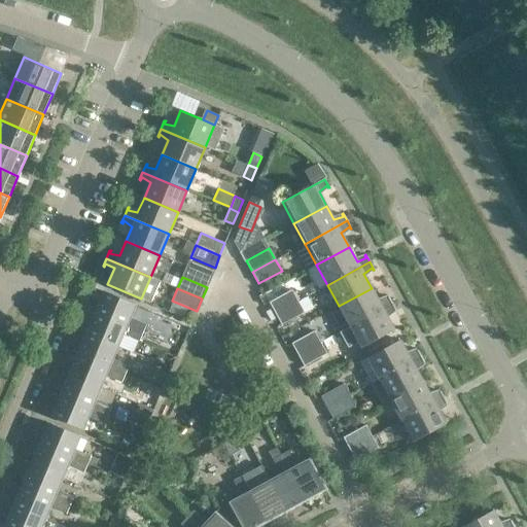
[(379,302),(372,288),(339,306),(341,308),(331,313),(340,328),(349,323),(350,326),(392,303),(388,295),(387,296),(389,299),(379,302)]
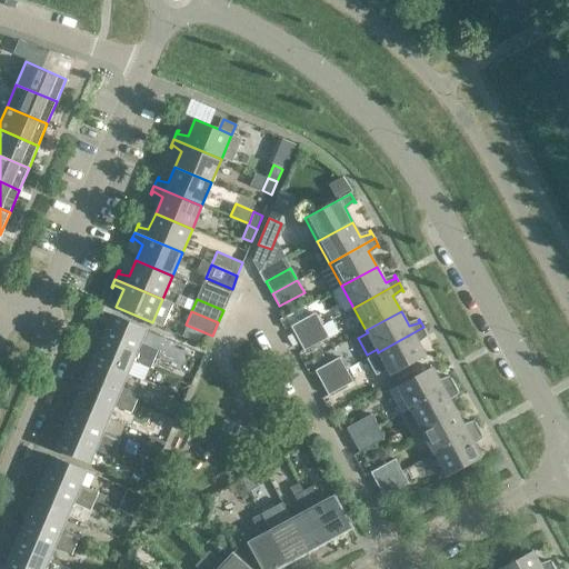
[(290,327),(297,339),(322,326),(316,313),(290,327)]
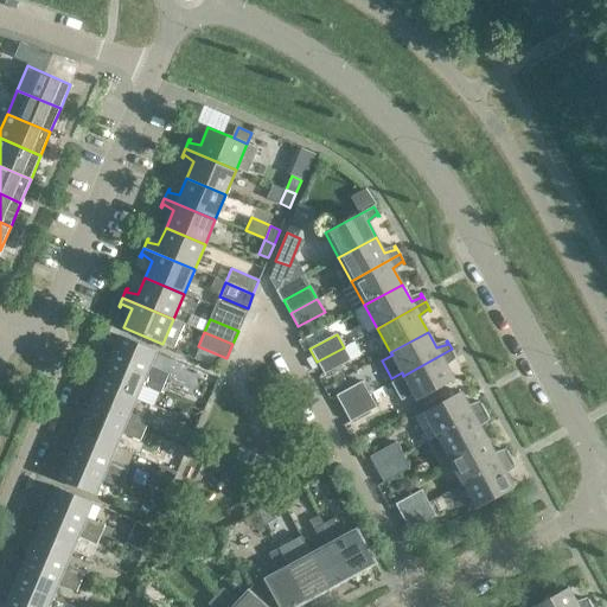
[(120,336),(109,360),(146,376),(155,351),(120,336)]
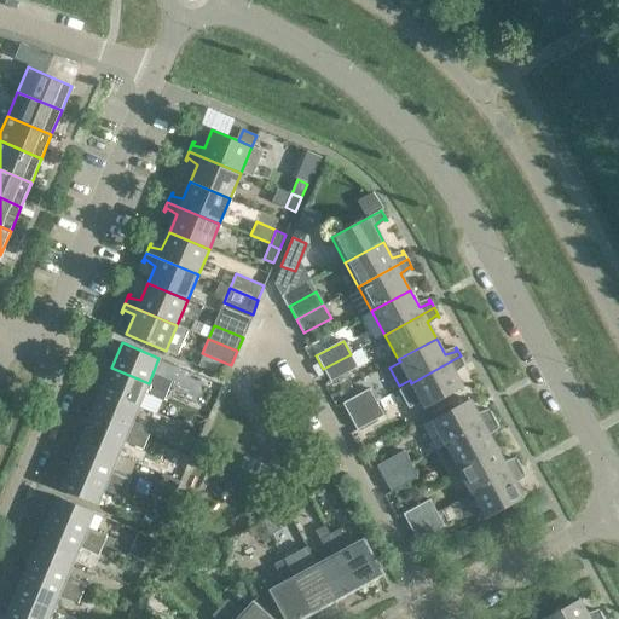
[(358,368),(351,354),(323,369),(331,382),(358,368)]
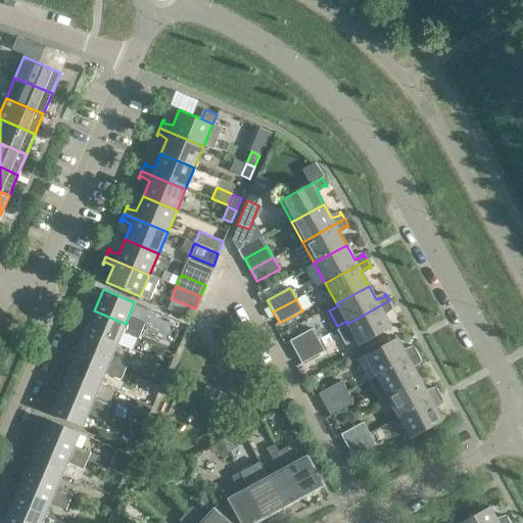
[(393,308),(389,300),(347,324),(337,329),(345,343),(355,338),(359,345),(391,327),(383,313),(391,306),(392,308),(393,308)]
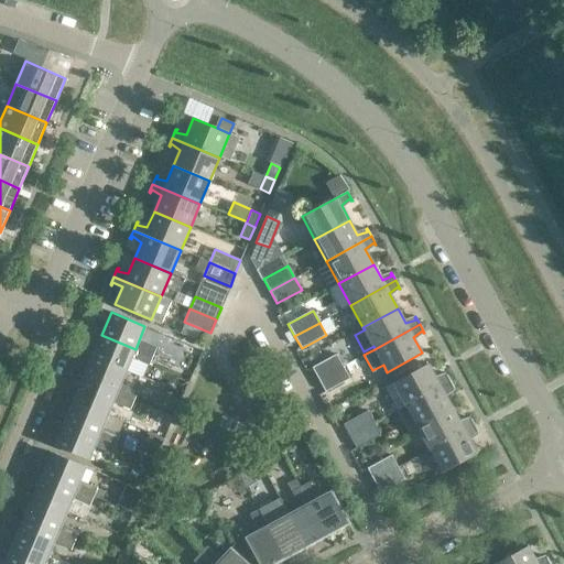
[(101,335),(93,357),(126,371),(131,358),(149,366),(152,356),(140,351),(136,349),(101,335)]
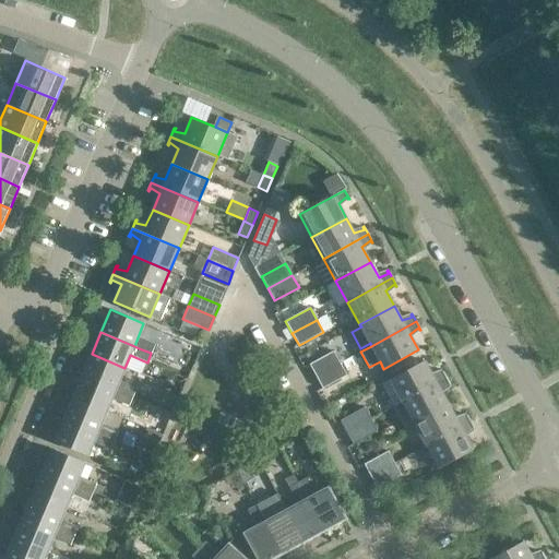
[(143,339),(139,348),(151,353),(155,344),(143,339)]
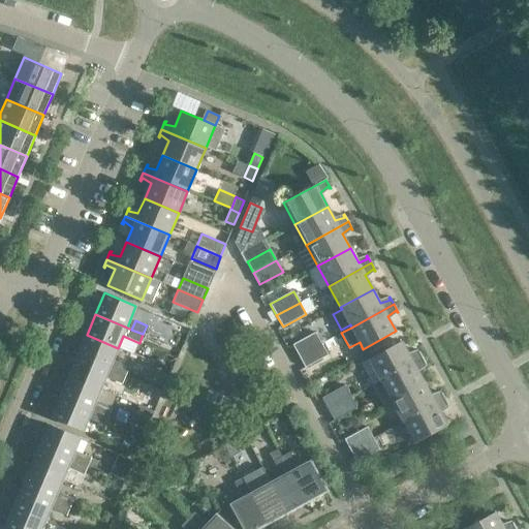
[(292,345),(300,356),(322,344),(316,333),(292,345)]
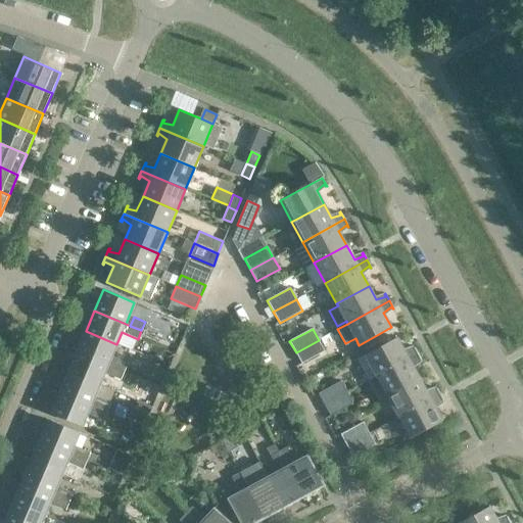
[(86,331),(77,351),(108,365),(116,344),(86,331)]
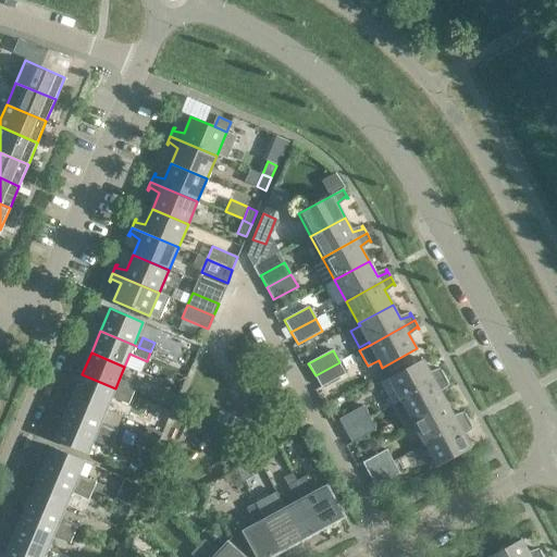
[(422,359),(388,379),(381,383),(393,405),(445,376),(441,368),(440,369),(442,372),(431,375),(422,359)]
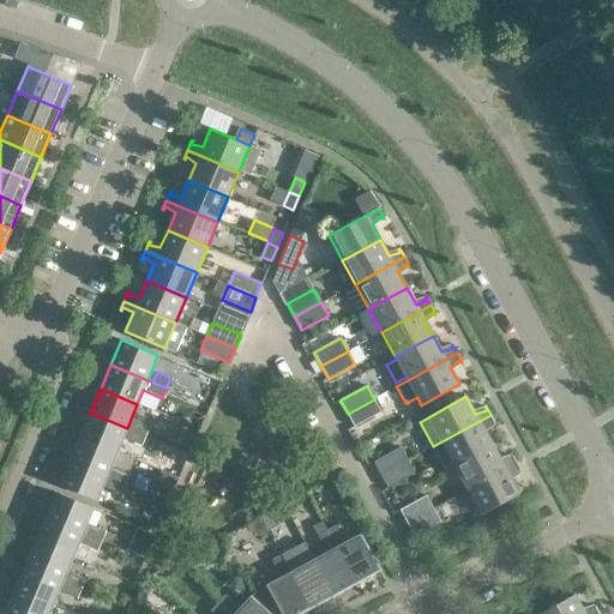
[(381,413),(374,399),(348,414),(355,427),(381,413)]
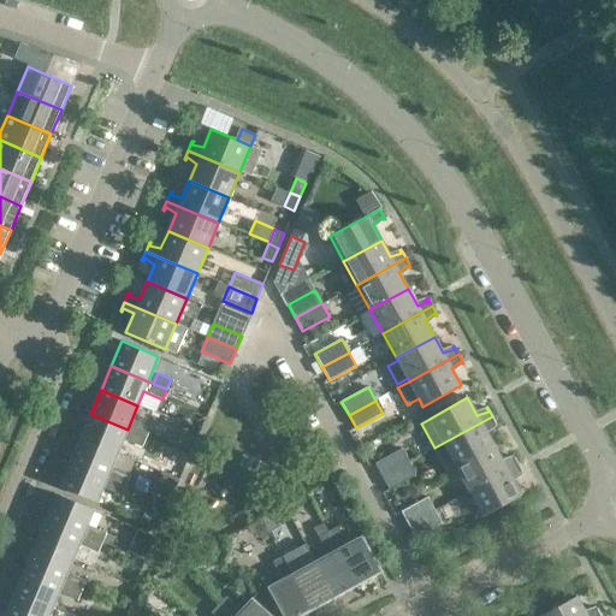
[(90,414),(81,438),(117,454),(123,439),(142,448),(147,437),(132,431),(128,430),(90,414)]
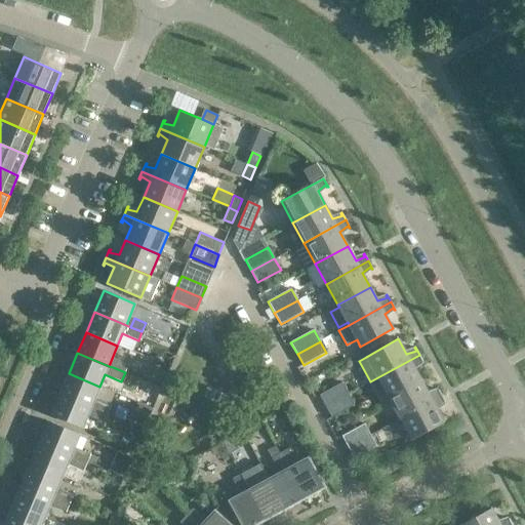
[(423,362),(419,355),(370,381),(381,402),(389,398),(421,380),(413,367),(421,360),(422,363),(423,362)]
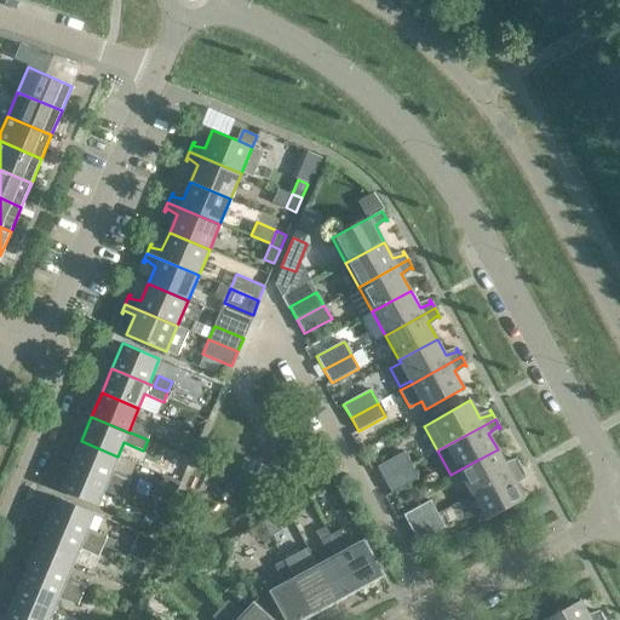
[(138,424),(133,434),(148,440),(151,430),(138,424)]
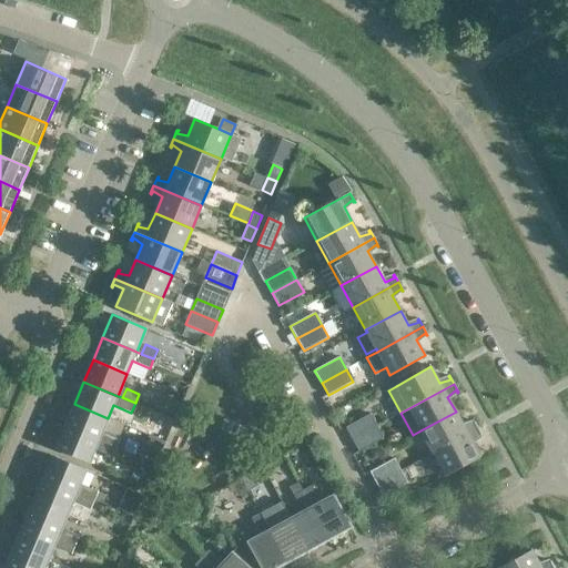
[(74,404),(64,426),(117,447),(120,438),(103,430),(108,418),(74,404)]
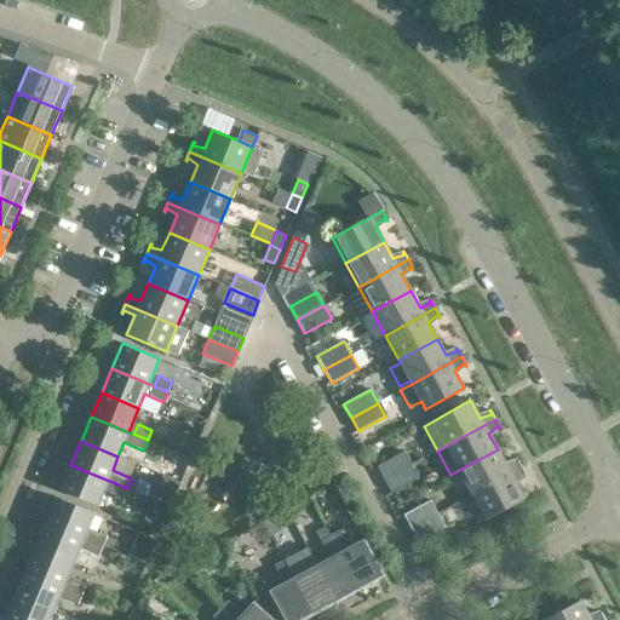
[(506,466),(498,449),(459,470),(472,494),(522,468),(517,458),(516,459),(518,463),(506,466)]
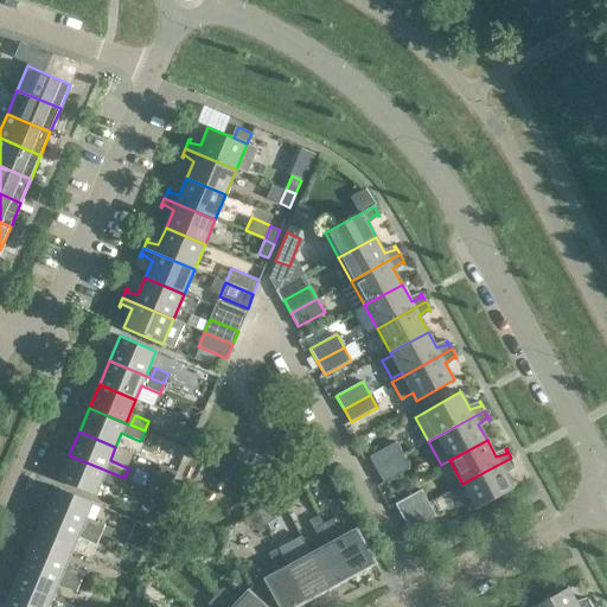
[(369,457),(376,470),(402,455),(395,442),(369,457)]
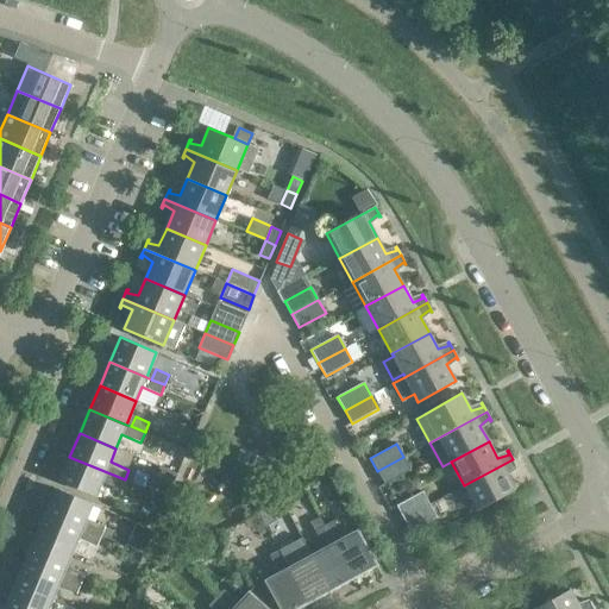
[(69,457),(60,481),(95,496),(102,482),(120,489),(125,479),(69,457)]
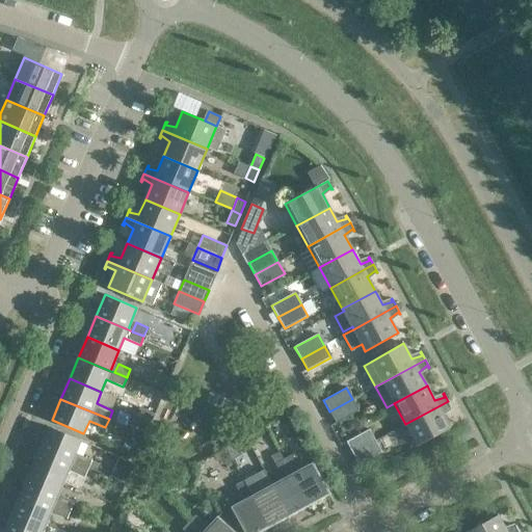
[(358,410),(352,399),(329,411),(336,423),(358,410)]
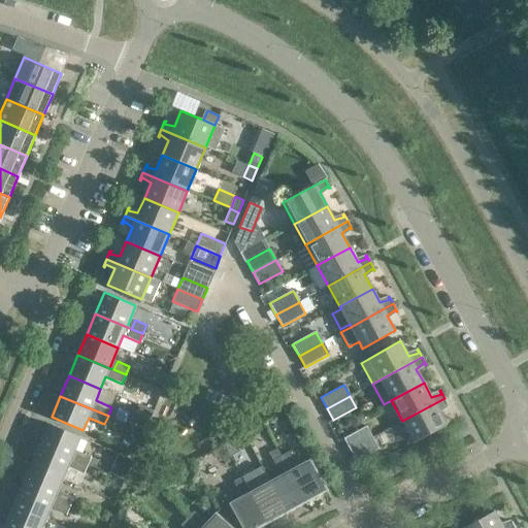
[(449,405),(444,398),(402,421),(414,442),(447,425),(438,410),(447,403),(448,406),(449,405)]
